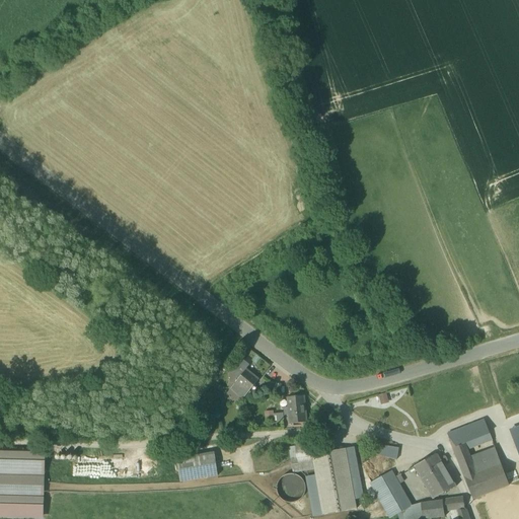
[(249,365),(237,356),(227,369),(238,379),(246,370),(249,365)]
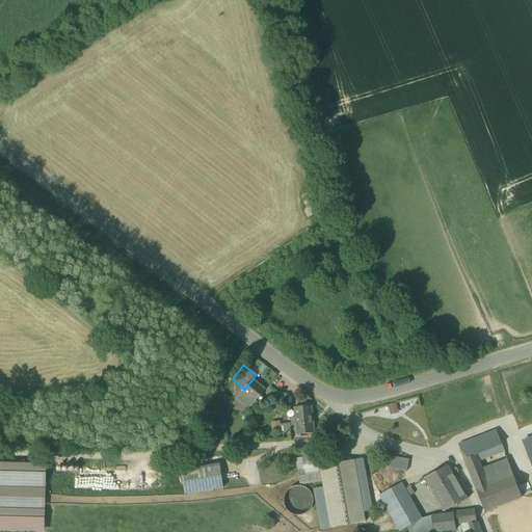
[(244,389),(241,392),(255,402),(265,390),(253,379),(244,389)]
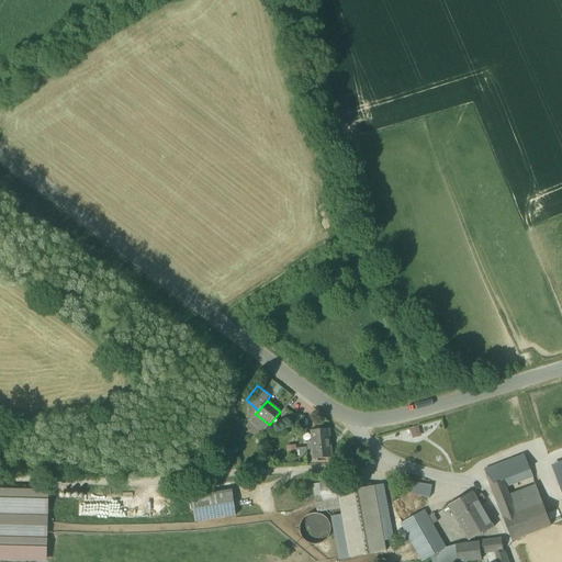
[(289,425),(294,427),(298,415),(292,413),(289,425)]
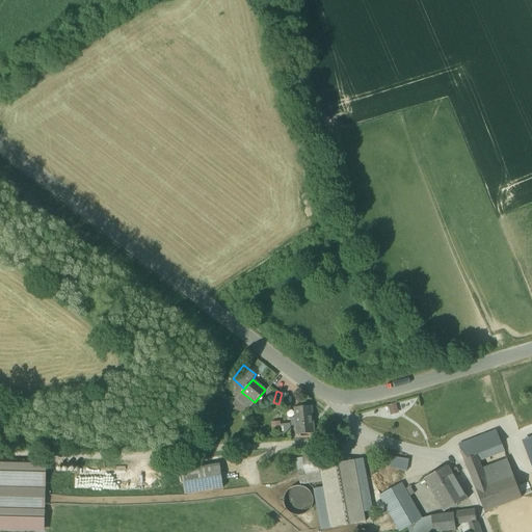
[(248,409),(255,402),(241,392),(236,399),(248,409)]
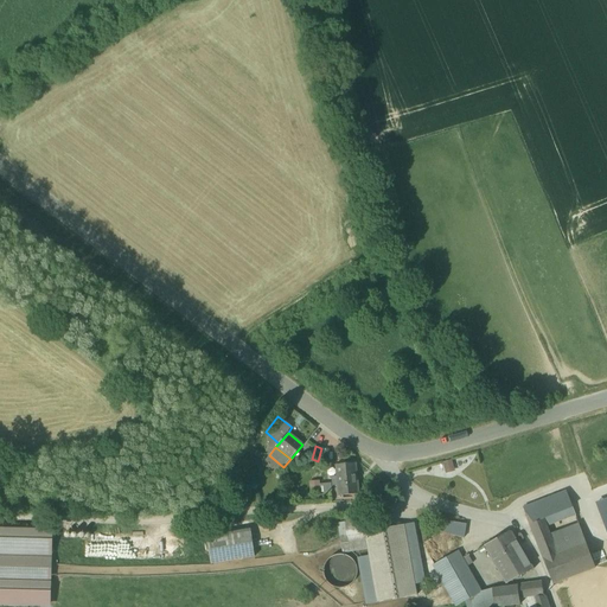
[(328,451),(321,448),(318,461),(324,464),(328,451)]
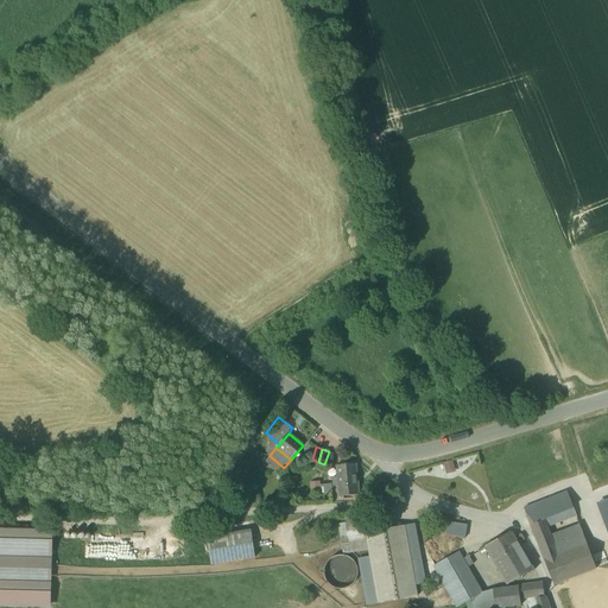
[(453,461),(443,463),(447,476),(456,473),(453,461)]
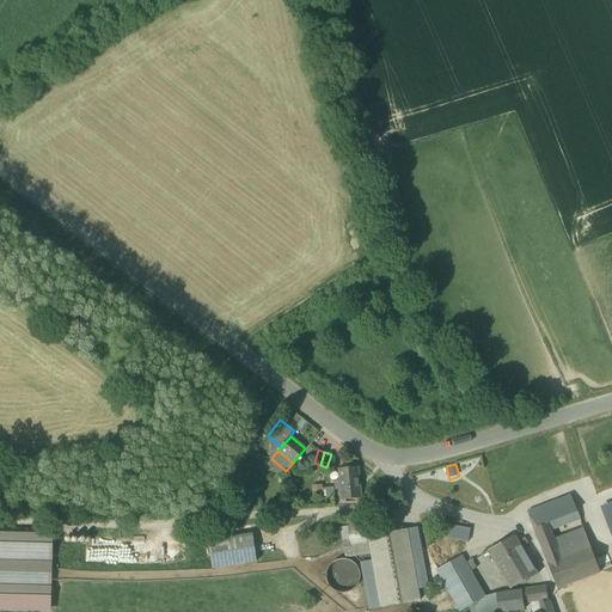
[(341,490),(342,500),(361,497),(360,487),(359,487),(357,479),(359,479),(357,467),(338,470),(340,481),(341,490)]
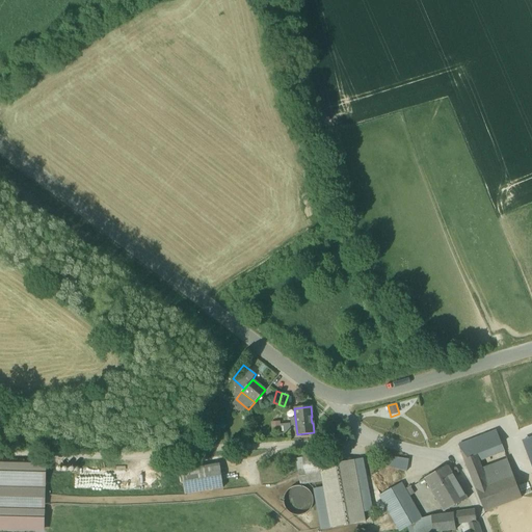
[(271,432),(277,432),(276,425),(281,425),(280,421),(270,422),(271,432)]
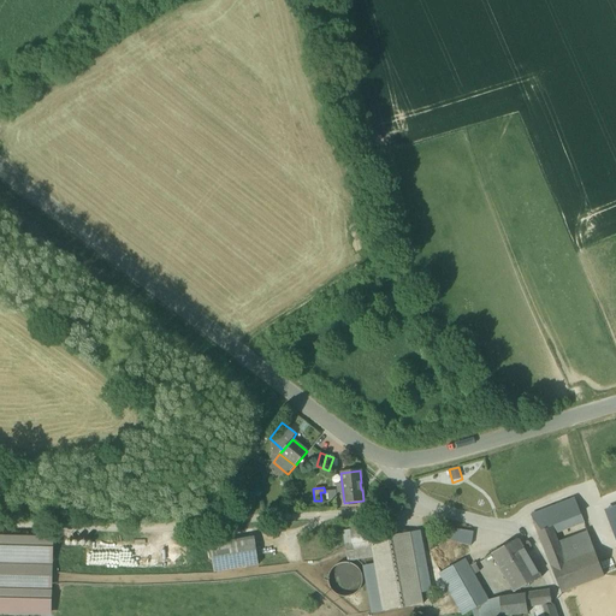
[(320,492),(321,501),(337,499),(336,491),(325,492),(320,492)]
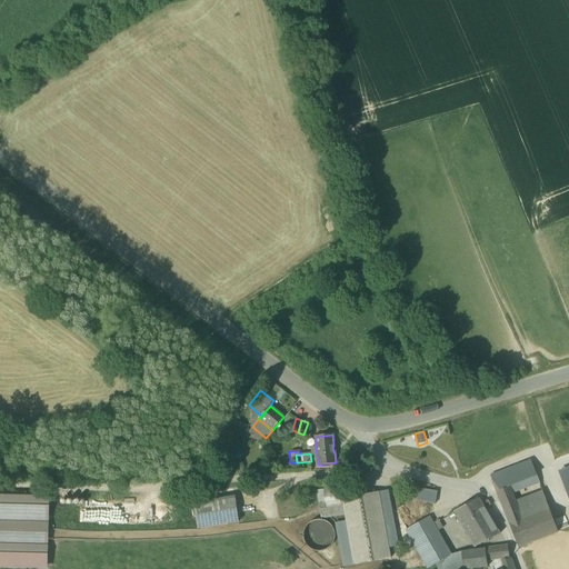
[(509,486),(527,479),(536,476),(530,461),(500,472),(503,480),(506,479),(509,486)]
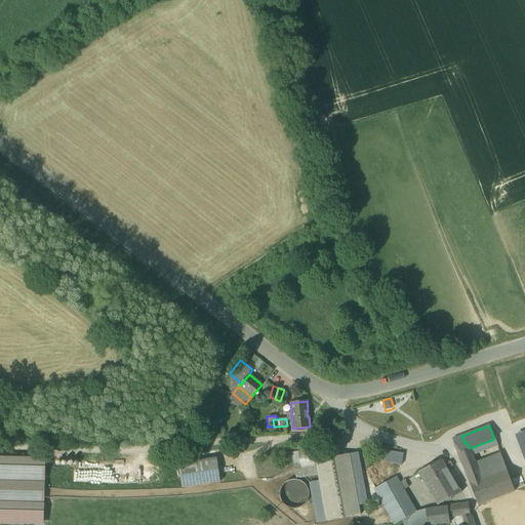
[(524,432),(516,436),(519,446),(524,443),(524,432)]
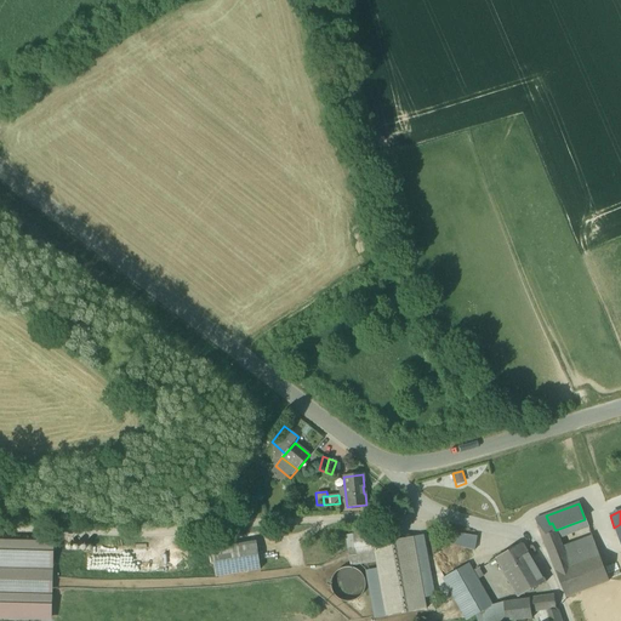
[(535,520),(539,528),(550,524),(546,516),(535,520)]
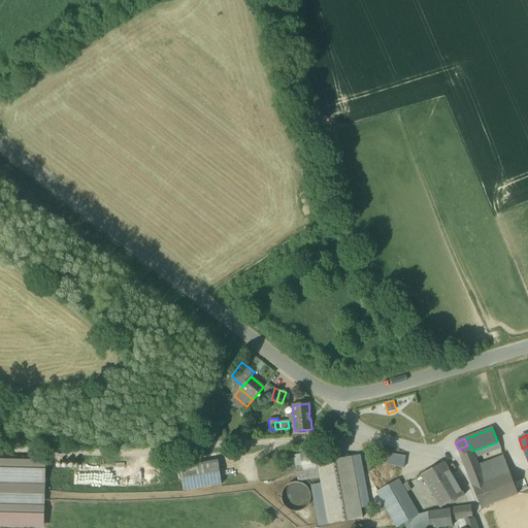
[(500,449),(497,441),(489,444),(492,452),(500,449)]
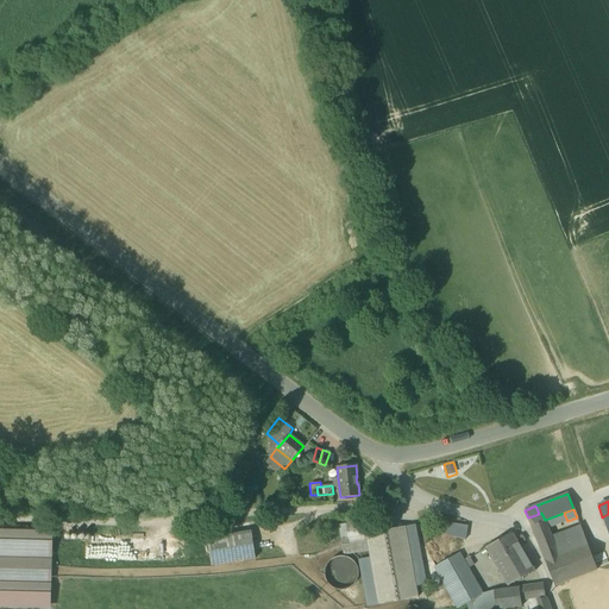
[(541,513),(539,514),(528,518),(534,534),(548,528),(545,520),(541,513)]
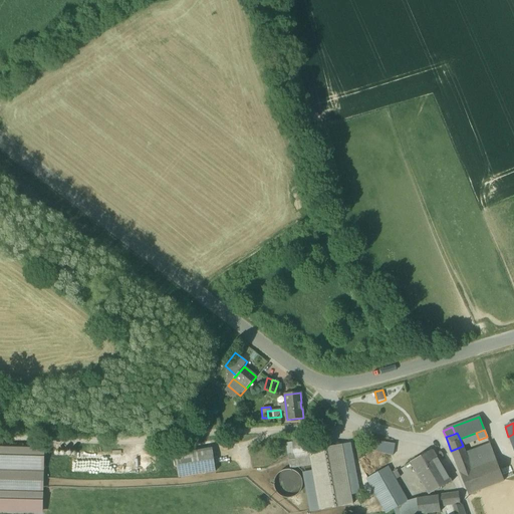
[(479,440),(476,433),(460,439),(463,446),(479,440)]
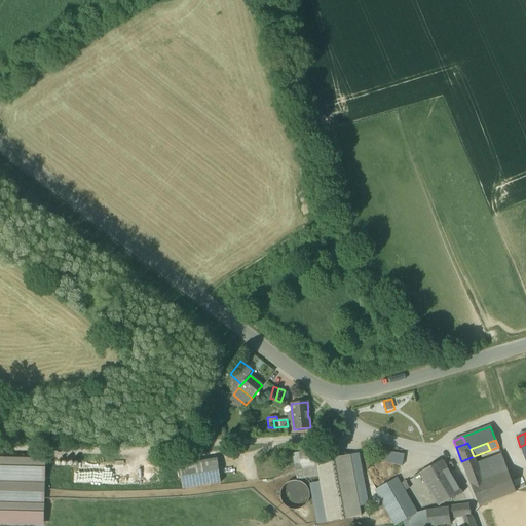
[(297,479),(318,475),(316,461),(314,452),(299,454),(300,463),(294,464),(297,479)]
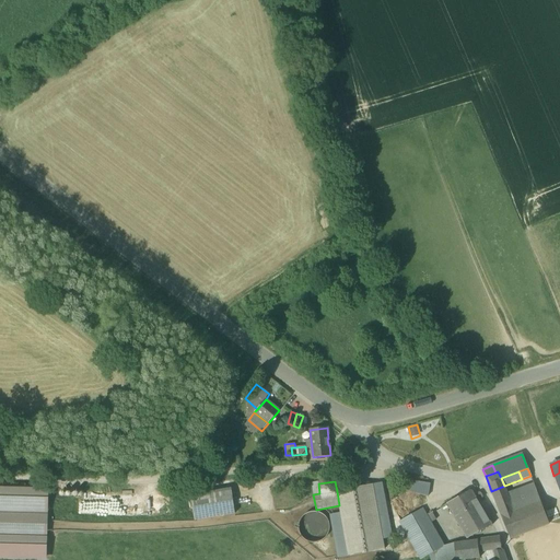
[(400,489),(428,497),(430,485),(403,481),(400,489)]
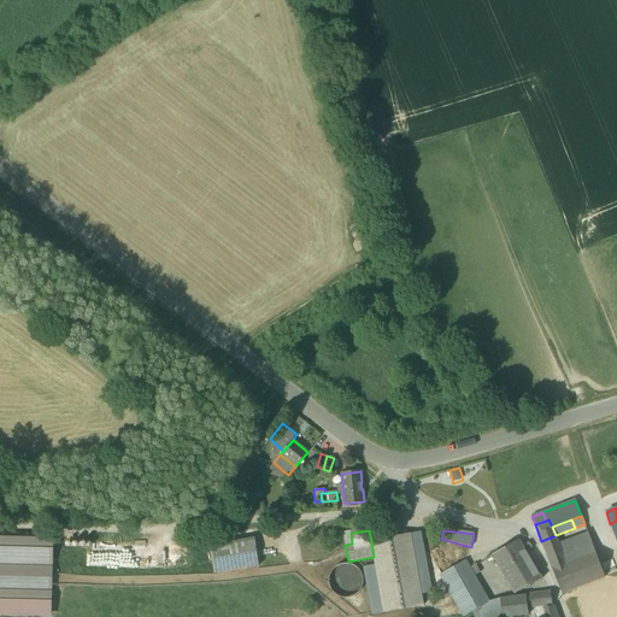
[(422,533),(410,534),(421,595),(433,593),(422,533)]
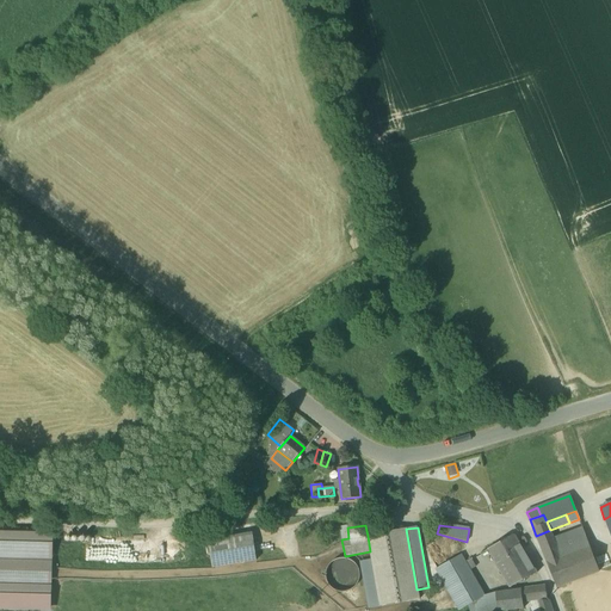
[(590,547),(582,528),(554,538),(561,557),(590,547)]
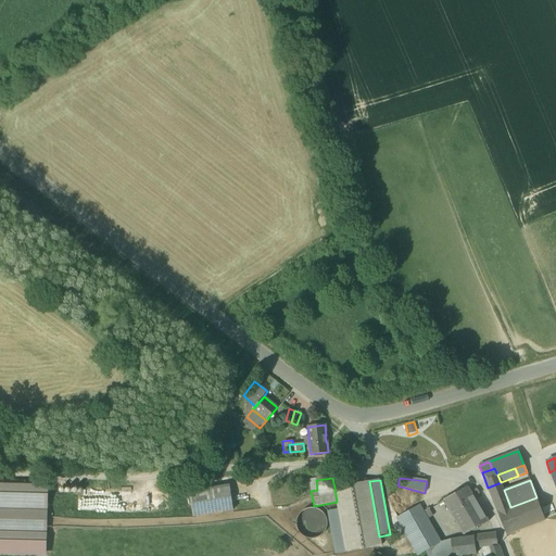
[(381,546),(379,536),(369,481),(335,488),(337,502),(338,509),(346,553),(381,546)]
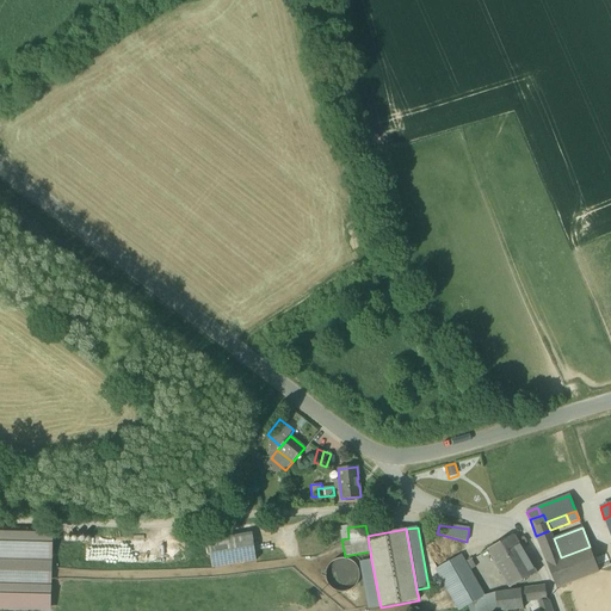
[(536,536),(539,544),(554,538),(550,530),(536,536)]
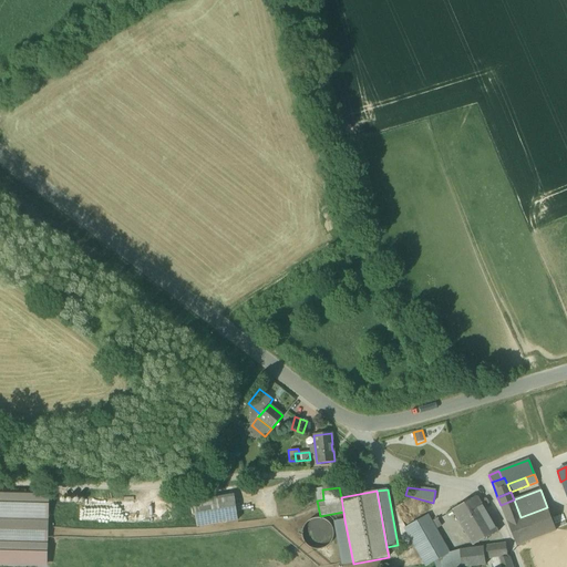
[(0,566),(47,566),(50,495),(0,493),(0,566)]
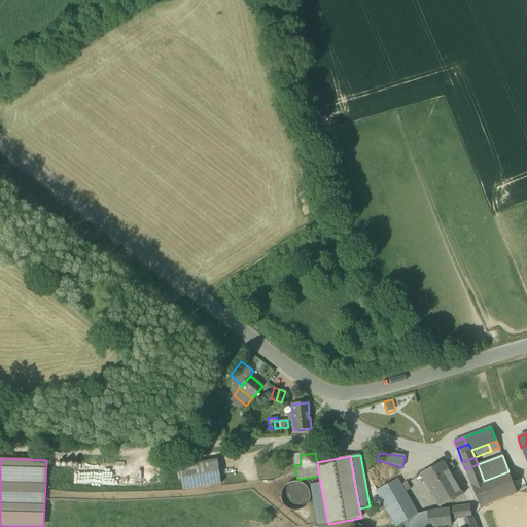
[(180,466),(183,490),(220,484),(216,460),(180,466)]
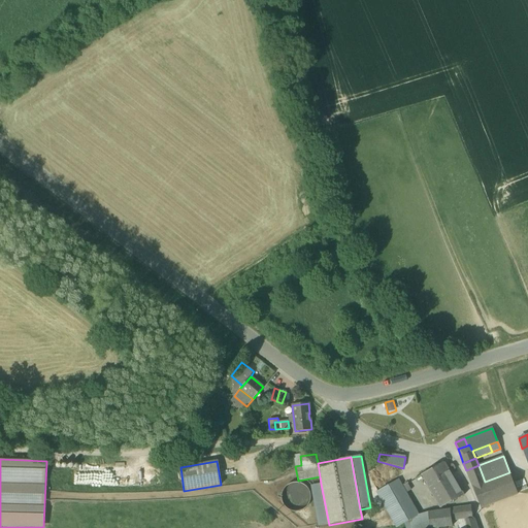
[(421,474),(440,508),(464,495),(446,464),(444,463),(443,463),(421,474)]
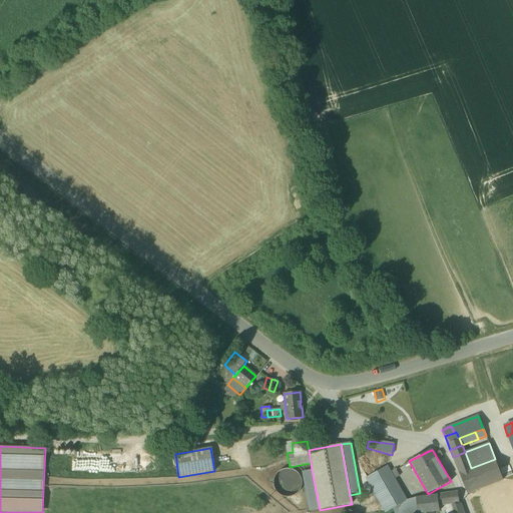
[(471,468),(465,452),(453,457),(459,473),(471,468)]
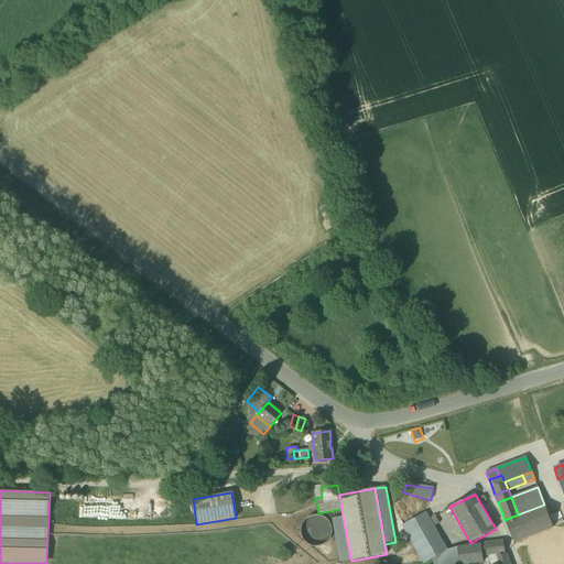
[(553,528),(544,505),(518,514),(505,520),(513,543),(553,528)]
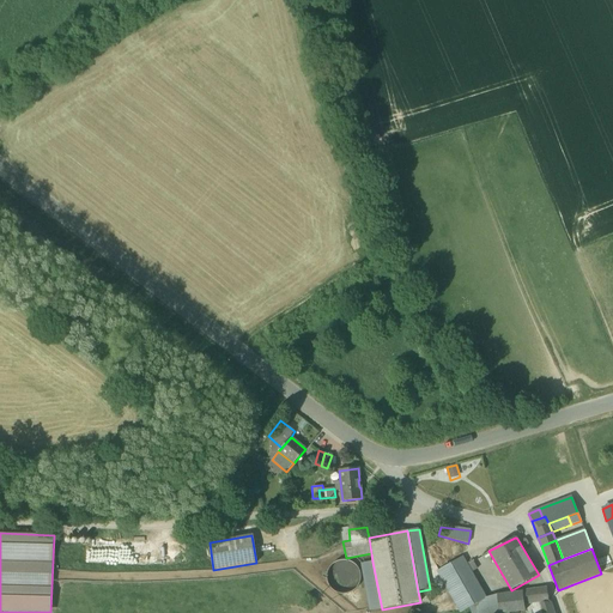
[(437,571),(461,612),(471,607),(486,599),(471,572),(478,569),(473,560),(466,564),(462,557),(437,571)]
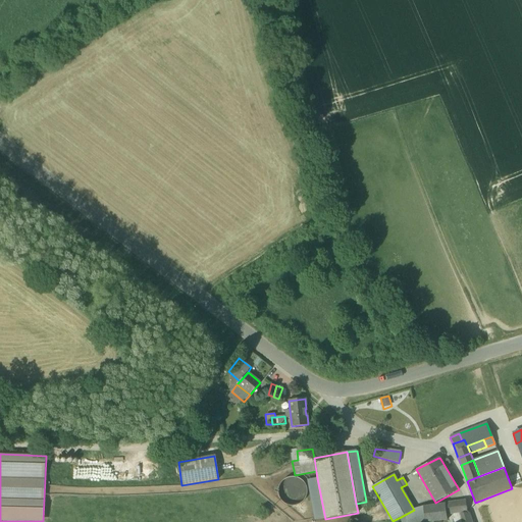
[(303,503),(306,498),(307,491),(306,485),(302,481),(297,478),(291,477),(284,479),(280,483),(278,489),(278,496),(280,501),(285,505),(292,507),(298,506),(303,503)]
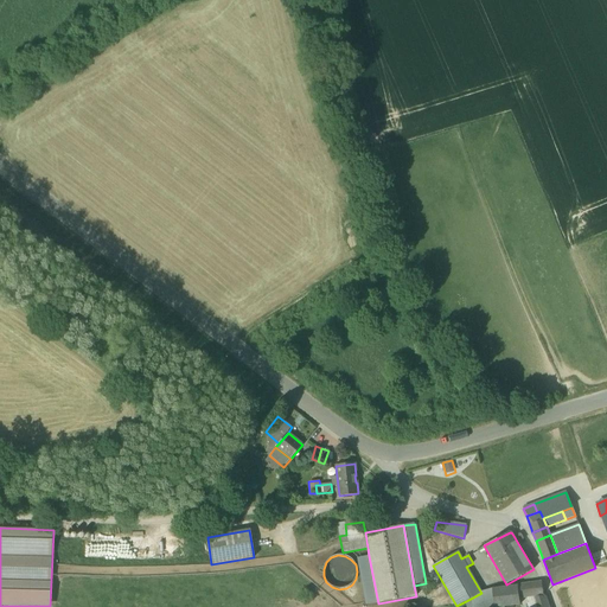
[(365,606),(378,604),(369,556),(357,558),(365,606)]
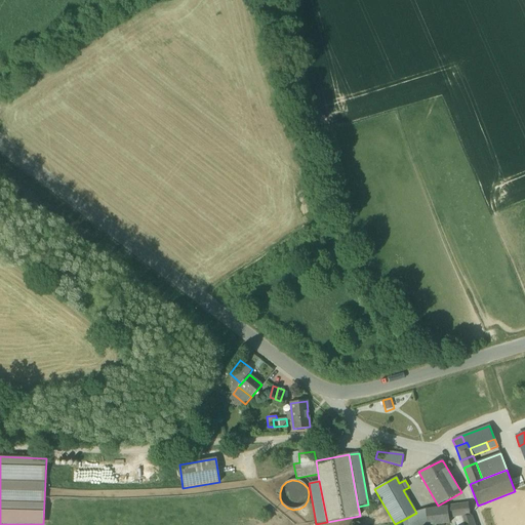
[(469,505),(448,507),(449,517),(470,515),(472,515),(469,505)]
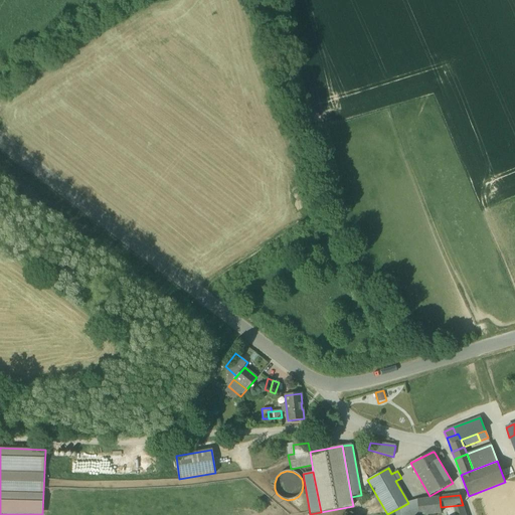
[(426,514),(442,513),(441,507),(440,497),(417,500),(418,514),(426,514)]
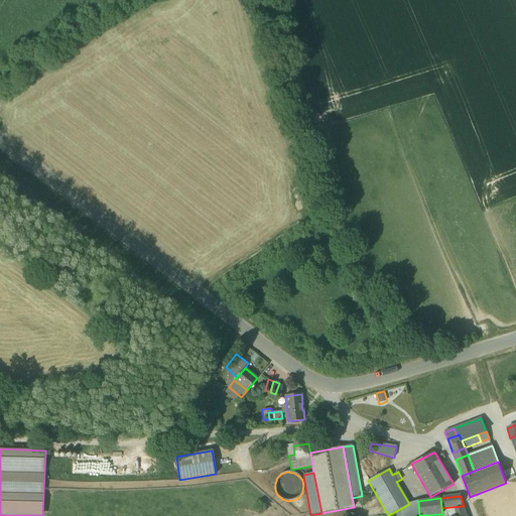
[(409,504),(396,511),(397,515),(419,515),(418,501),(409,504)]
